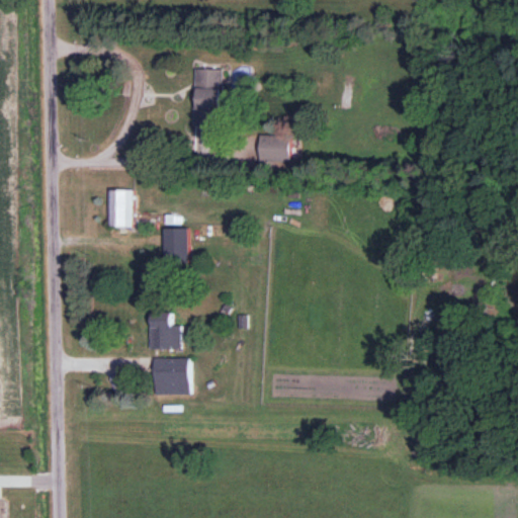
[(192,125),(221,126),(222,70),(194,69),(192,125)]
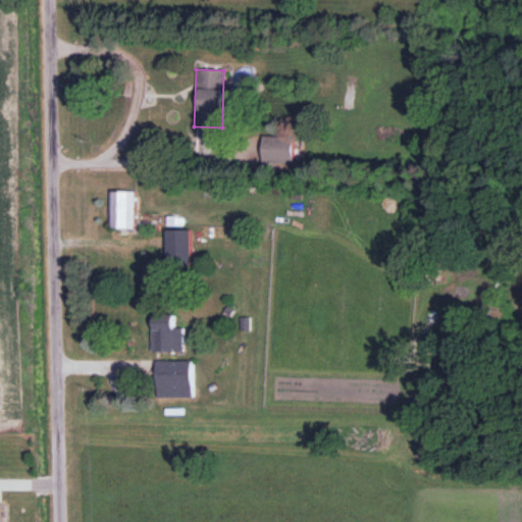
[(292,138),(260,138),(260,163),(292,163),(292,138)]
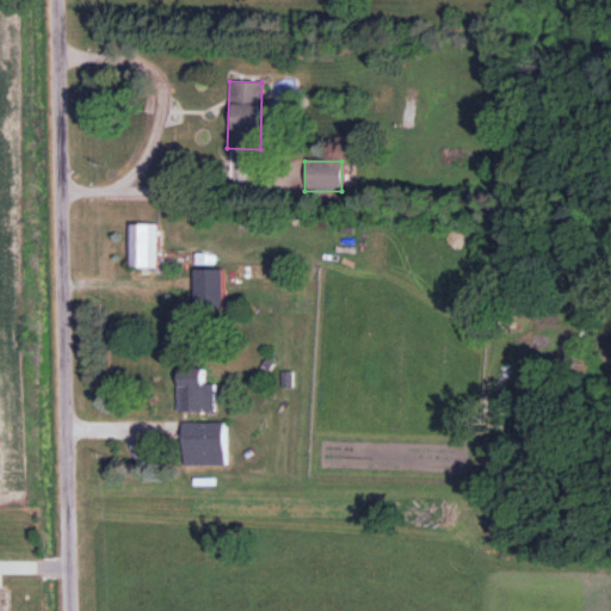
[(156,224),(128,224),(128,270),(156,270),(156,224)]
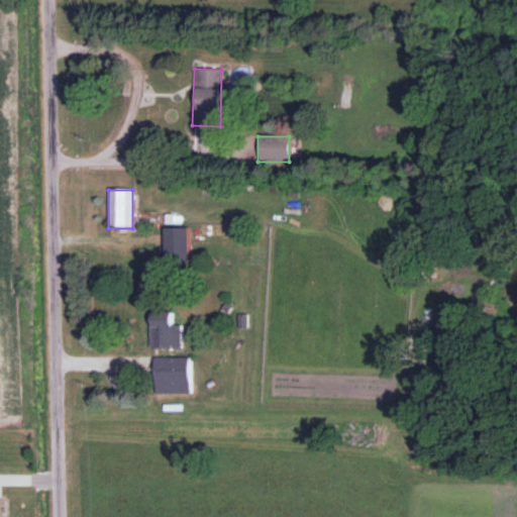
[(187,229),(164,229),(164,263),(187,263),(187,229)]
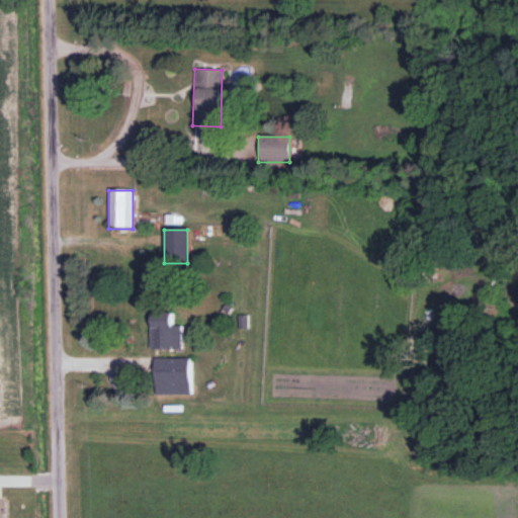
[(181,326),(176,326),(176,314),(149,314),(149,350),(181,350),(181,326)]
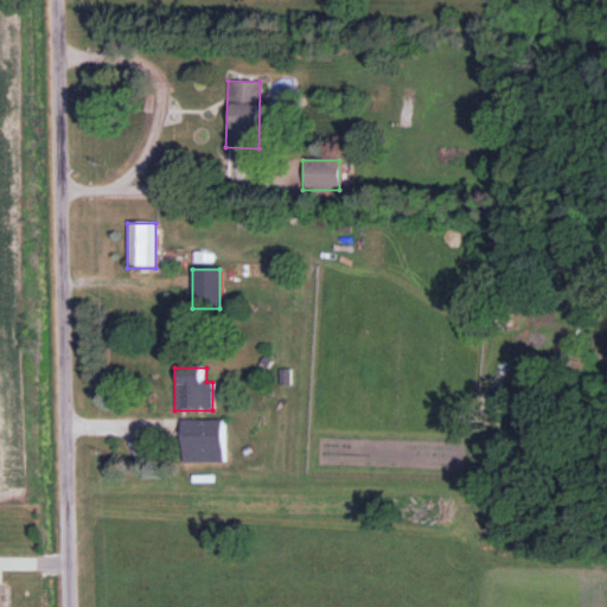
[(180,421),(180,462),(227,462),(227,421),(180,421)]
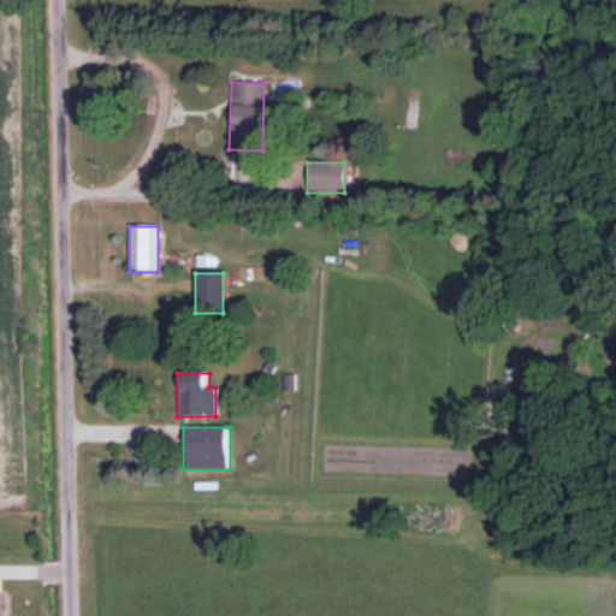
All buildings are outlined.
